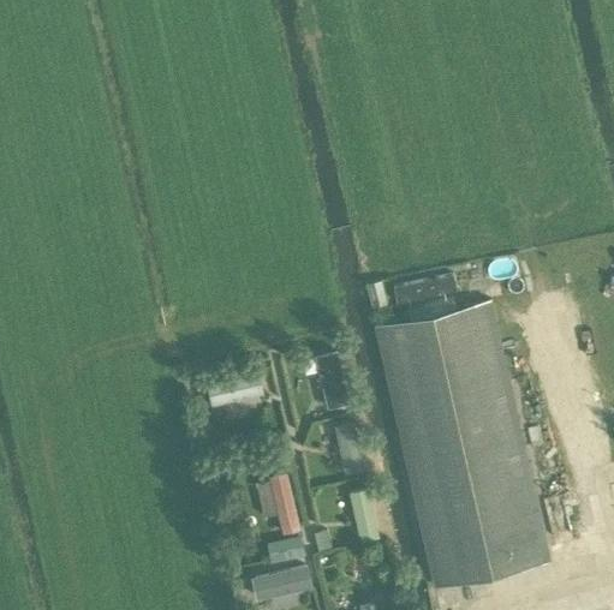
[(452,277),(392,289),(395,305),(455,293),(452,277)]
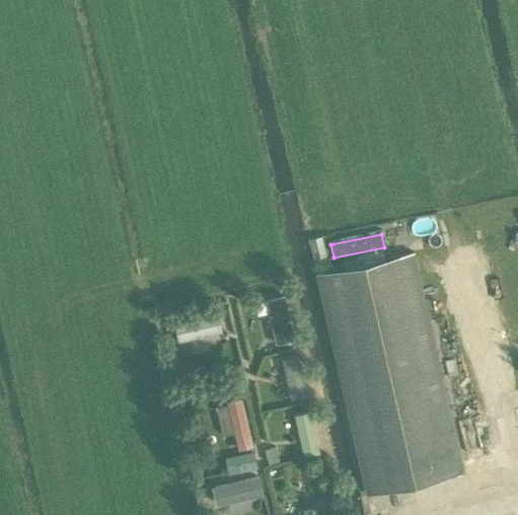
[(382,262),(380,252),(343,261),(345,270),(316,277),(366,497),(462,473),(413,255),(382,262)]
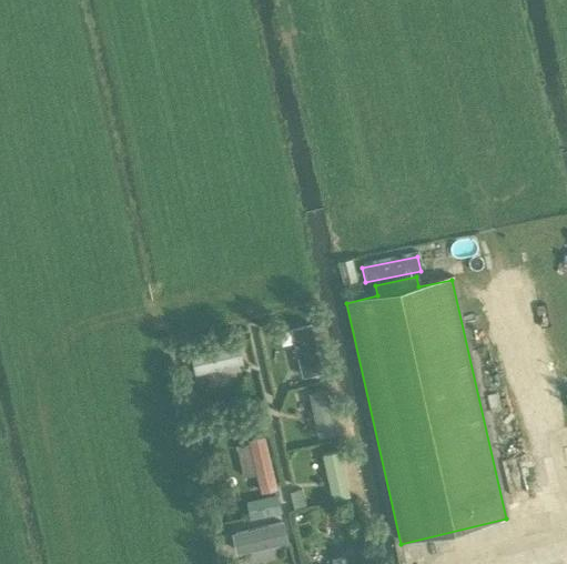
[(310,328),(291,332),(301,380),(320,375),(310,328)]
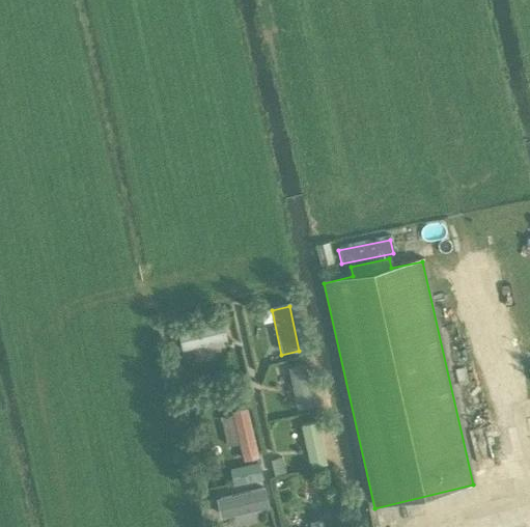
[(262,481),(258,463),(229,469),(233,488),(262,481)]
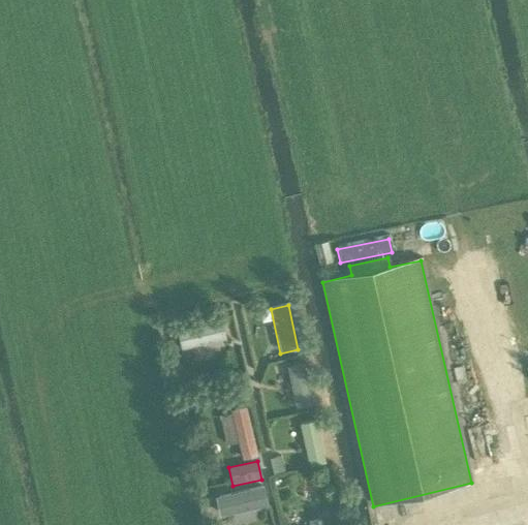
[(262,489),(215,500),(219,518),(267,507),(262,489)]
